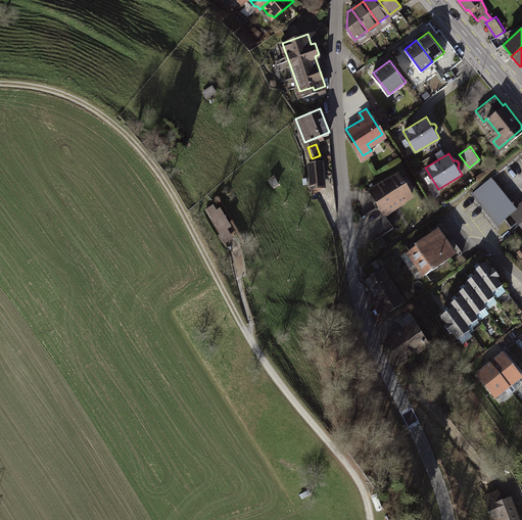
[(323,185),(321,160),(311,161),(313,186),(323,185)]
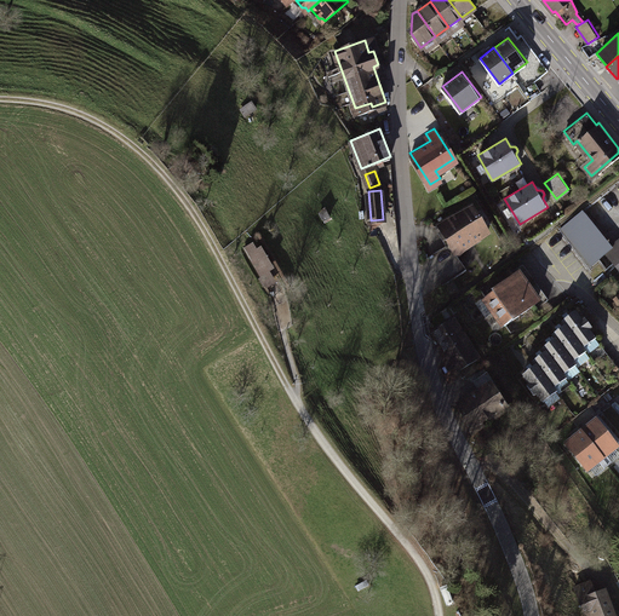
[(473,203),(437,223),(457,253),(489,231),(473,203)]
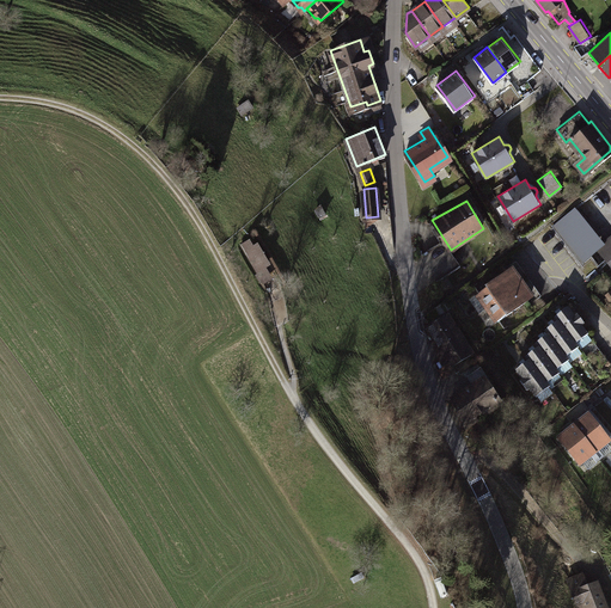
[(319,203),(313,207),(318,216),(325,213),(319,203)]
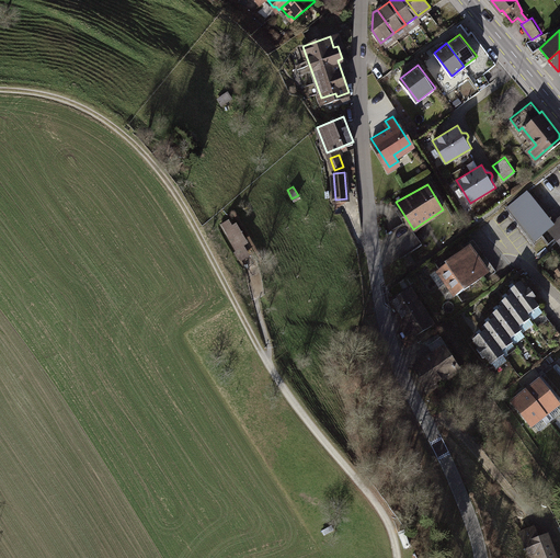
[(535,238),(549,227),(548,226),(553,221),(528,189),(507,205),(535,238)]
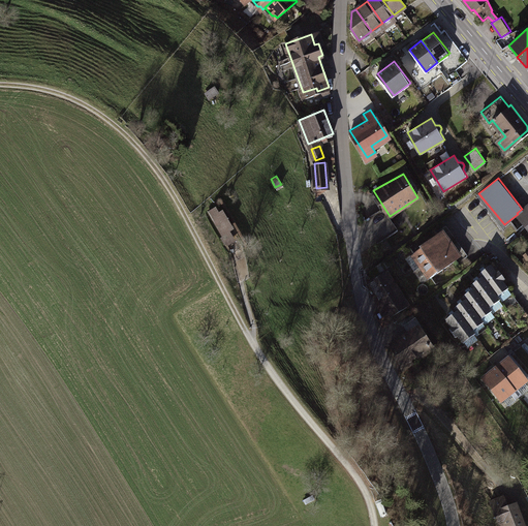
[(527,204),(522,209),(517,213),(518,214),(527,226),(527,204)]
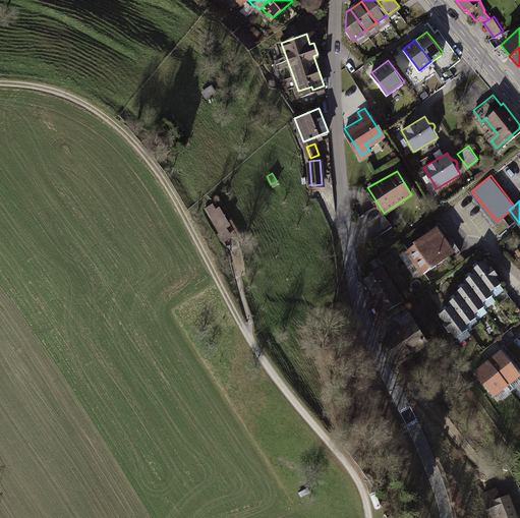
[(229,225),(218,207),(210,212),(220,229),(229,225)]
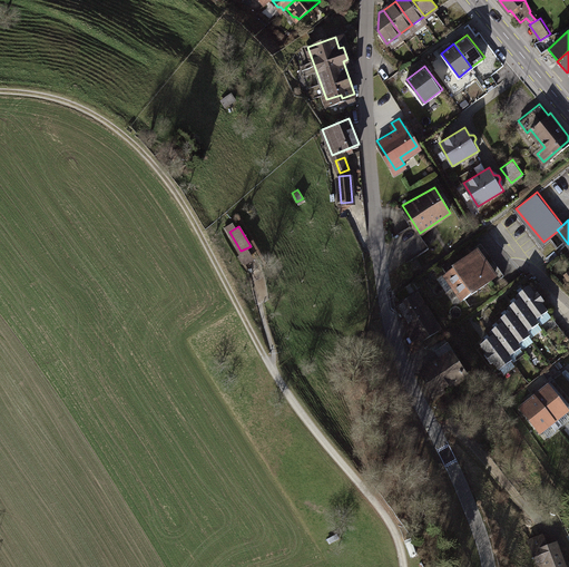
[(452,284),(487,260),(478,247),(443,272),(452,284)]
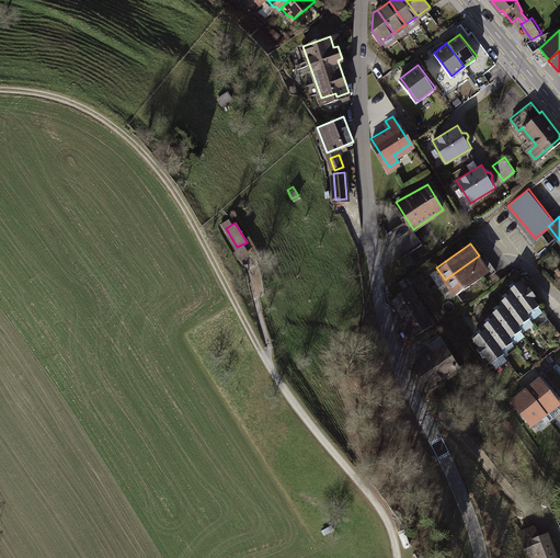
[(455,293),(488,269),(479,257),(445,280),(455,293)]
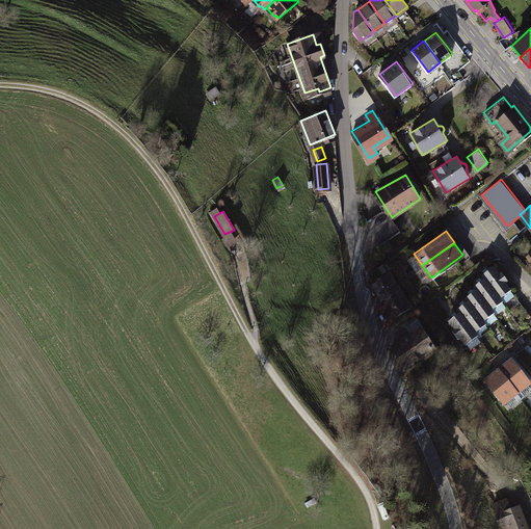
[(500,272),(495,266),(483,273),(486,278),(500,296),(511,288),(506,281),(508,279),(502,271),(500,272)]
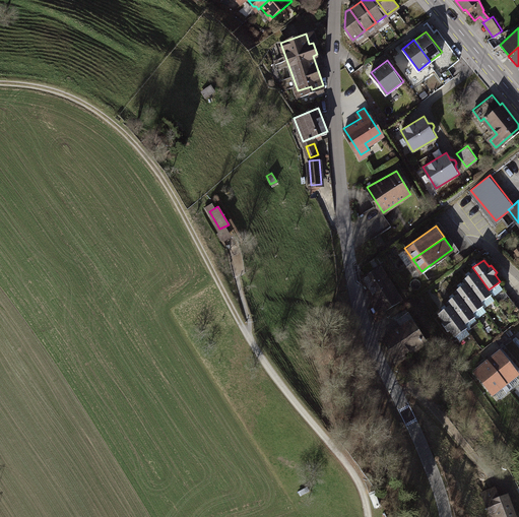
[(399,299),(380,266),(360,278),(364,284),(367,282),(377,300),(374,302),(382,315),(384,313),(382,310),(399,299)]
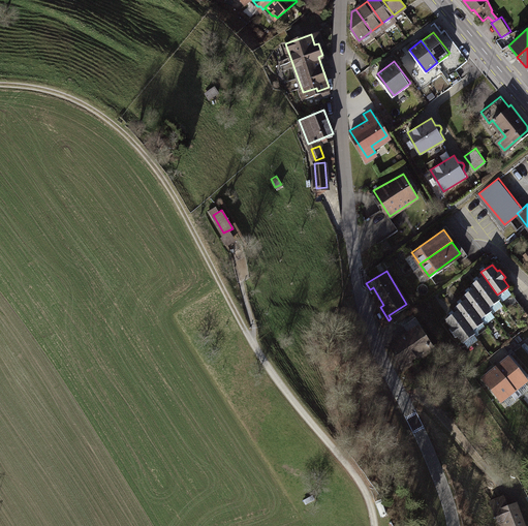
[(497,295),(484,276),(472,284),(474,287),(489,306),(500,298),(497,295)]
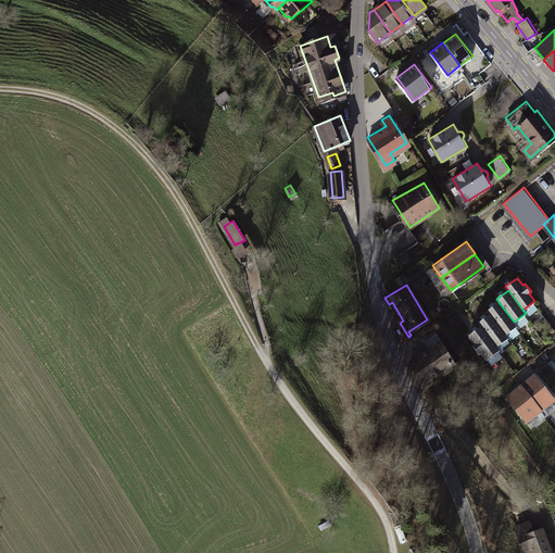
[(554,338),(554,327),(534,301),(522,310),(526,313),(514,322),(517,325),(538,352),(554,338)]
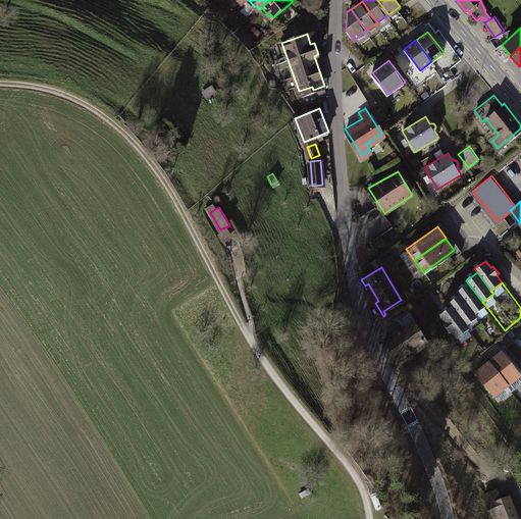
[(482,302),(468,283),(458,292),(460,295),(474,313),(485,305),(482,302)]
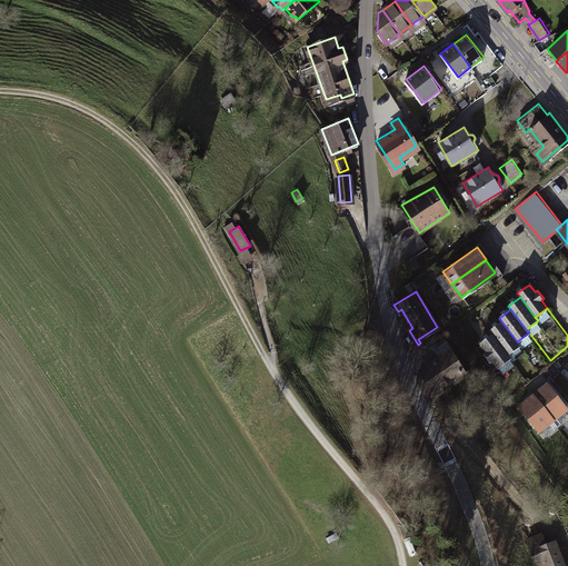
[(517,341),(501,321),(490,330),(492,334),(508,354),(519,345),(517,341)]
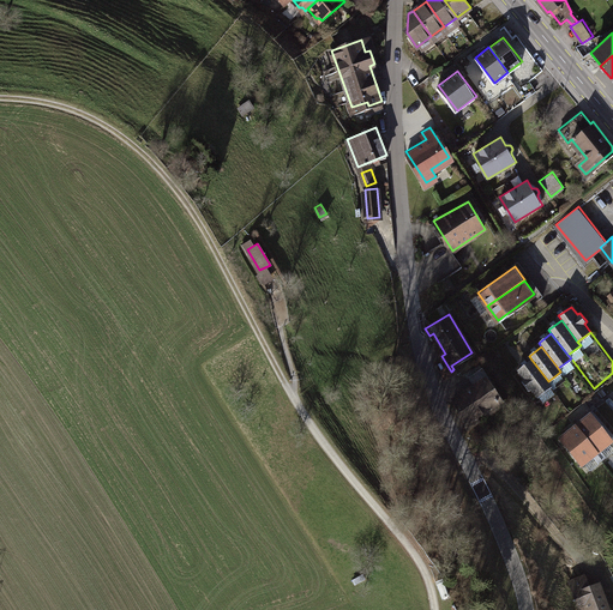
[(532,360),(518,369),(524,378),(522,380),(529,388),(532,386),(538,394),(551,385),(548,381),(532,360)]
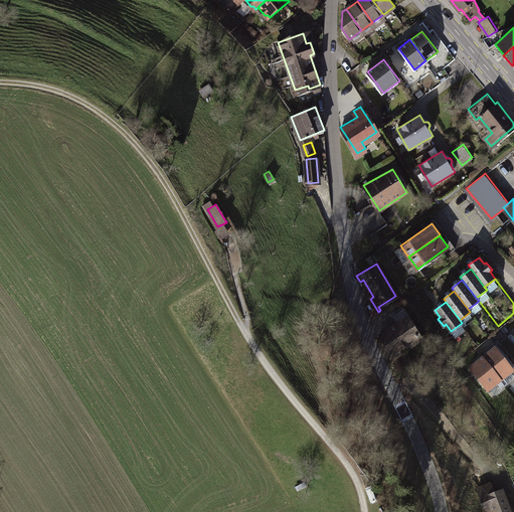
[(394,323),(407,315),(401,306),(393,312),(396,316),(392,319),(394,323)]
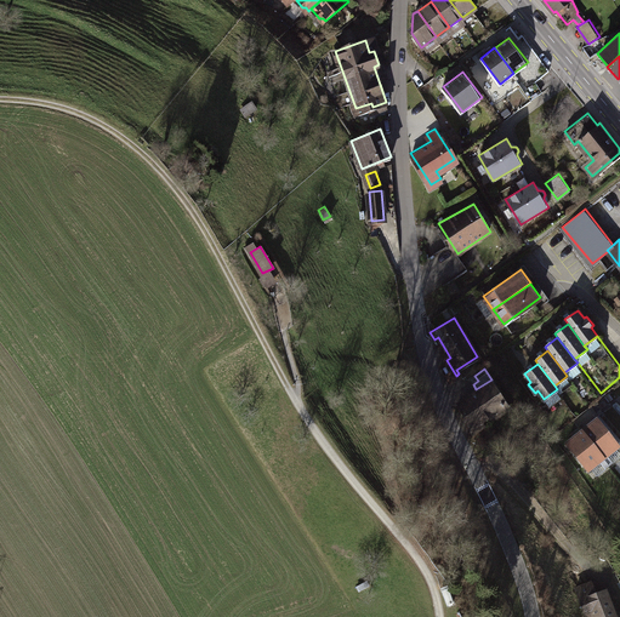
[(506,404),(491,380),(476,389),(458,401),(471,427),(506,404)]
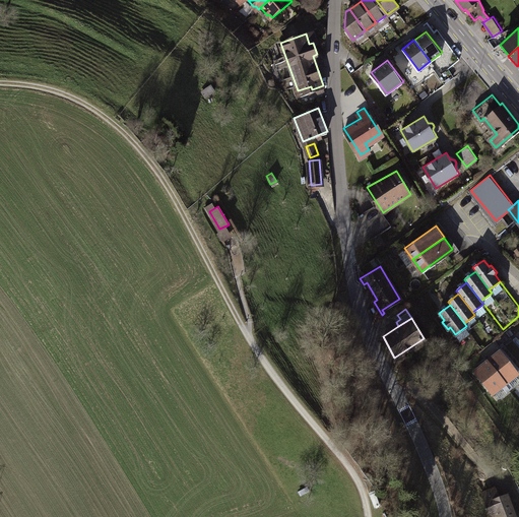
[(518,332),(506,344),(518,359),(518,332)]
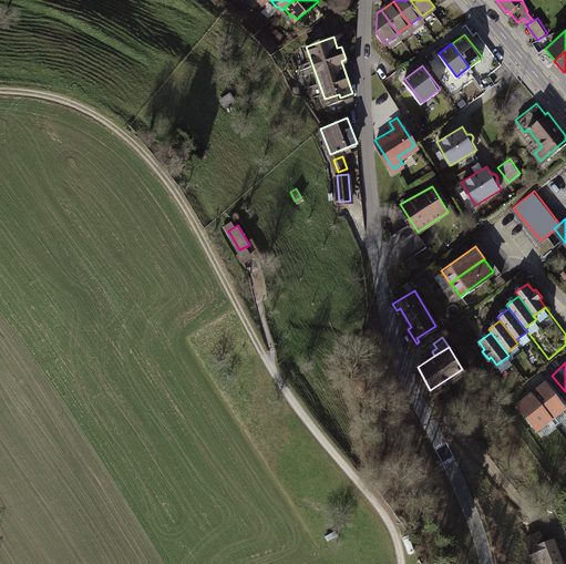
[(532,392),(557,424),(561,421),(555,416),(565,407),(565,404),(546,380),(532,392)]
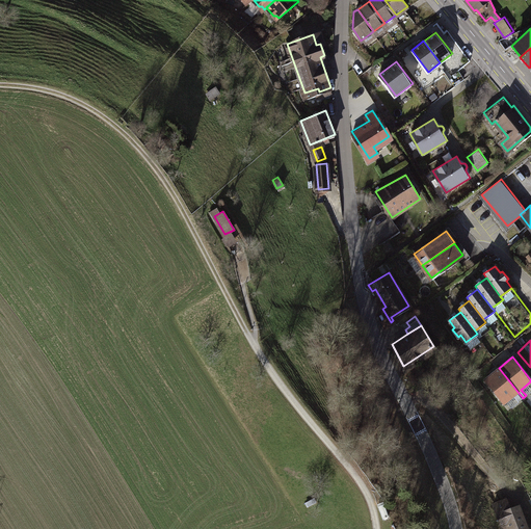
[(520,400),(523,397),(498,368),(484,378),(504,403),(515,394),(520,400)]
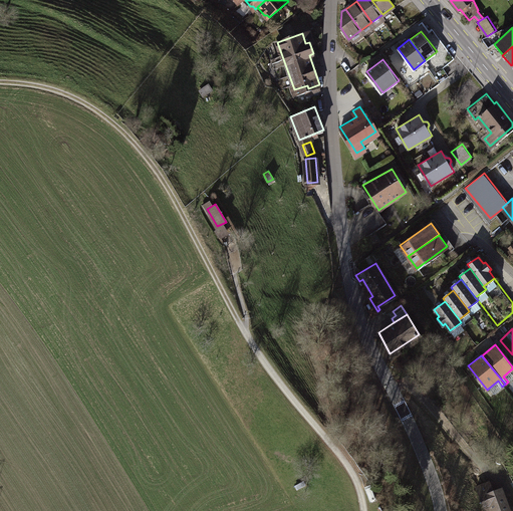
[(493,490),(489,480),(476,485),(485,510),(510,510),(502,487),(493,490)]
